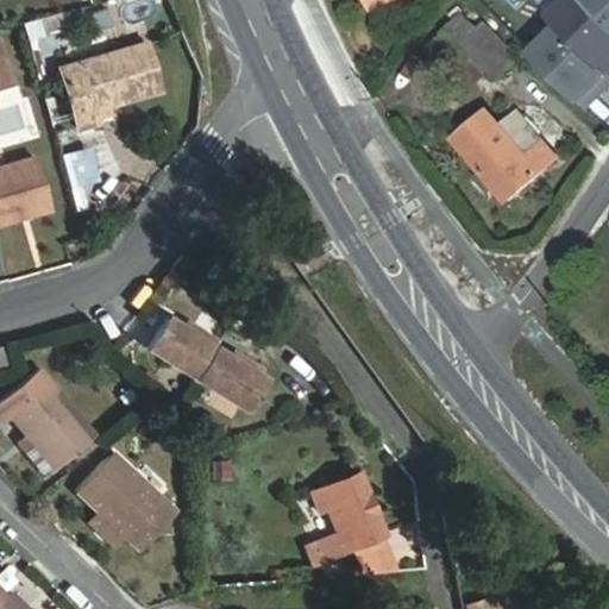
[(608,69),(608,20),(588,0),(567,0),(552,17),(560,25),(608,71),(608,69)]
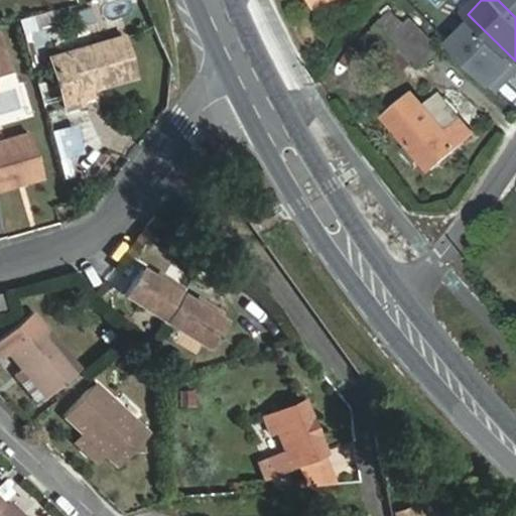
[(515,0),(498,0),(515,17),(515,0)]
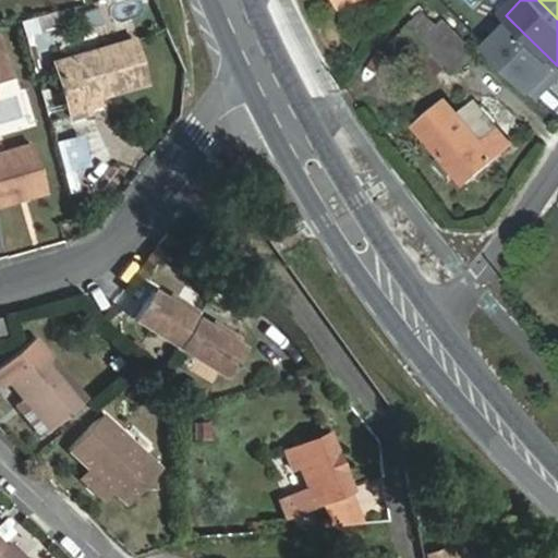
[(472,33),(488,48),(513,23),(506,15),(497,7),(472,33)]
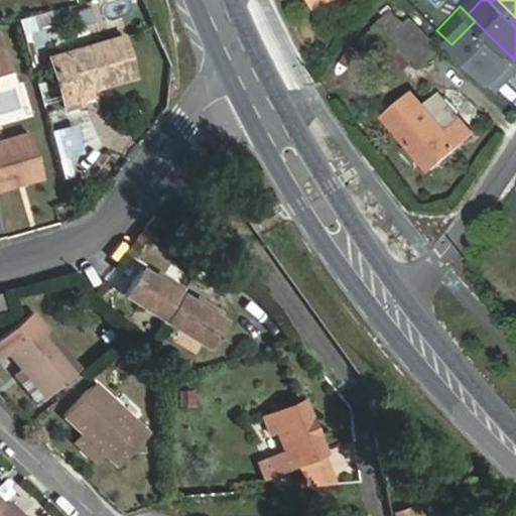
[(49,11),(19,20),(23,32),(53,24),(49,11)]
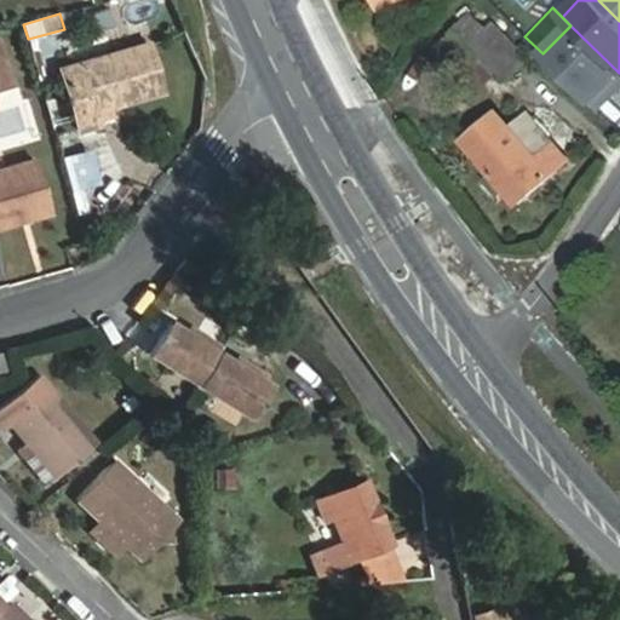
[(471,76),(486,90),(500,73),(506,79),(535,50),(527,42),(521,50),(494,24),(487,30),(471,16),(443,45),(474,75),(471,76)]
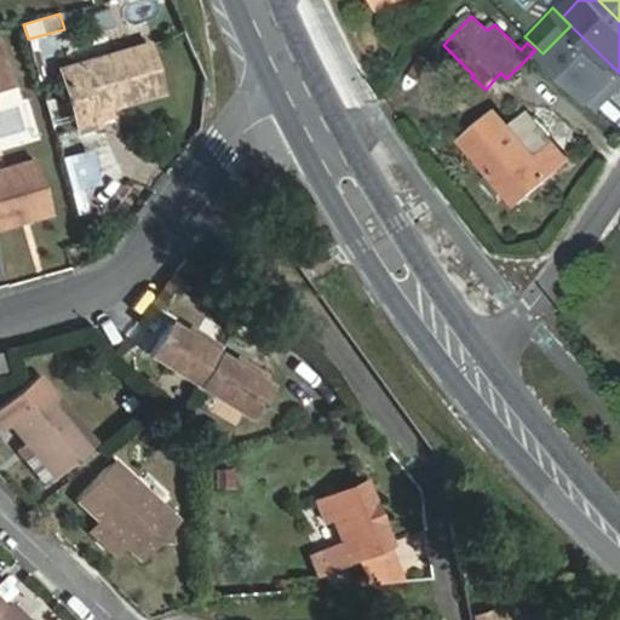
[(619,74),(619,73),(570,26),(543,53),(600,110),(613,96),(607,90),(619,75),(619,74)]
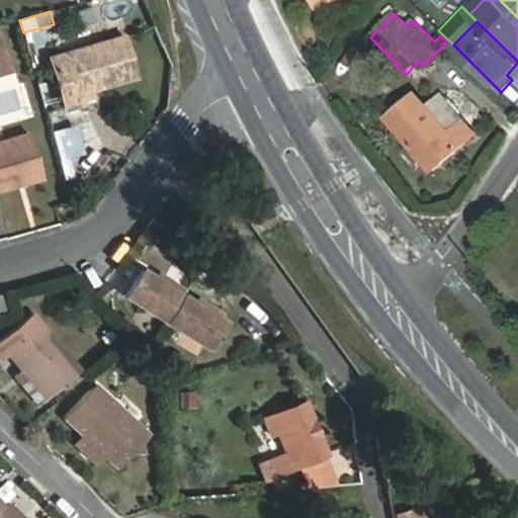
[(80,94),(139,78),(126,33),(48,56),(64,111),(83,105),(80,94)]
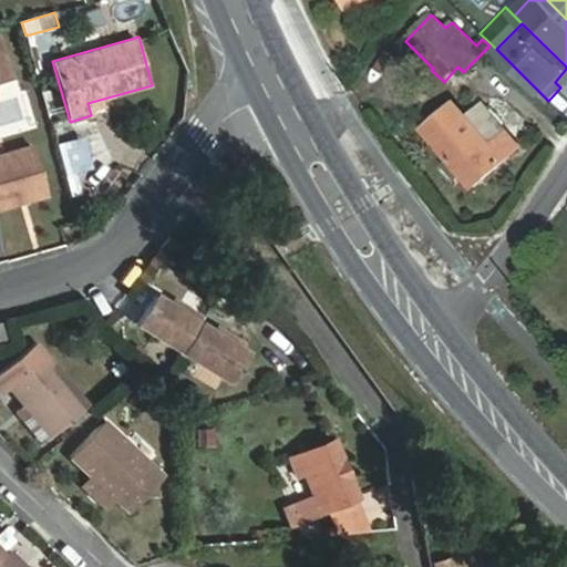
[(0,38),(0,79),(13,75),(2,38),(0,38)]
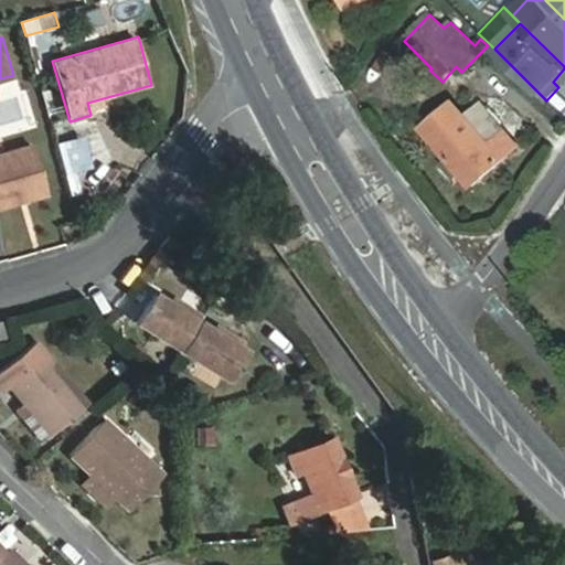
[(564,68),(553,82),(558,87),(564,81),(564,68)]
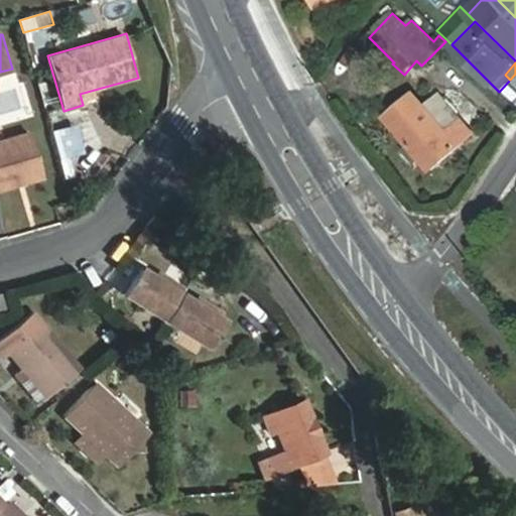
[(431,169),(473,133),(439,96),(426,107),(414,94),(386,118),(431,169)]
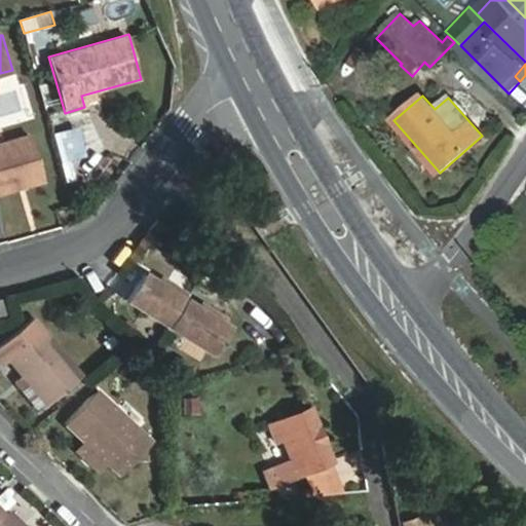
[(31,136),(0,144),(0,191),(44,179),(31,136)]
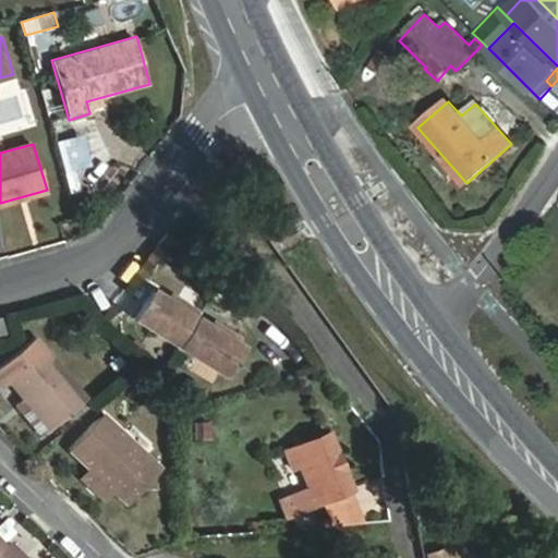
[(134,319),(221,376),(239,348),(152,292),(134,319)]
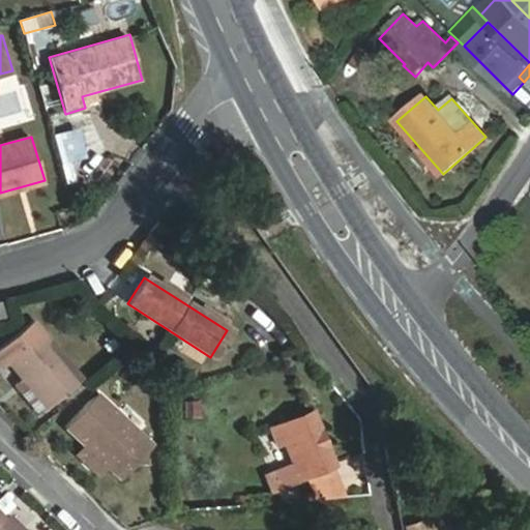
[(34,321),(0,348),(0,363),(3,367),(9,363),(48,407),(82,378),(34,321)]
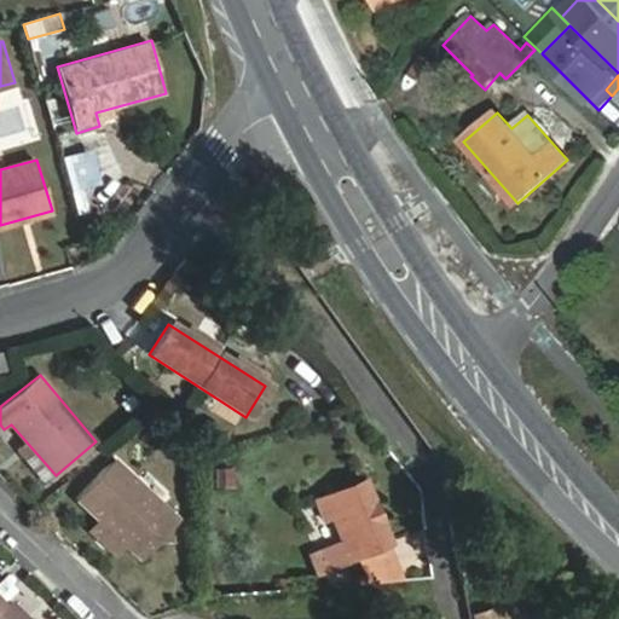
[(179,520),(115,460),(76,498),(140,559),(179,520)]
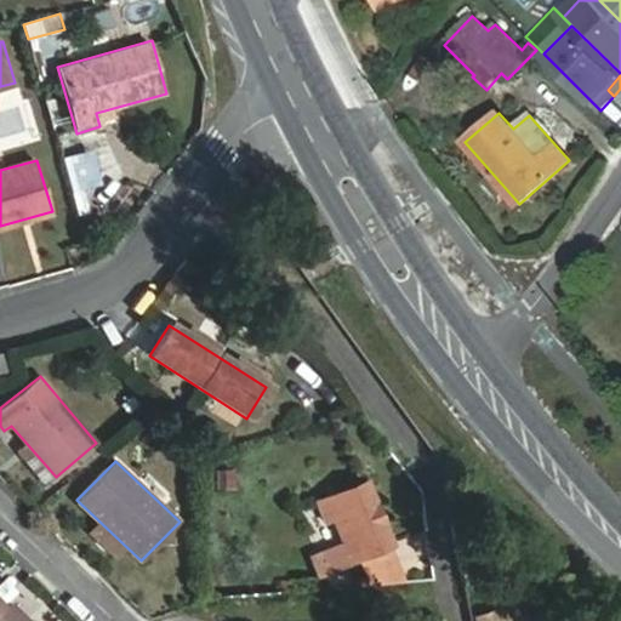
[(368,483),(319,502),(326,519),(335,517),(345,542),(323,552),(330,569),(354,559),(364,584),(404,580),(392,543),(368,483)]
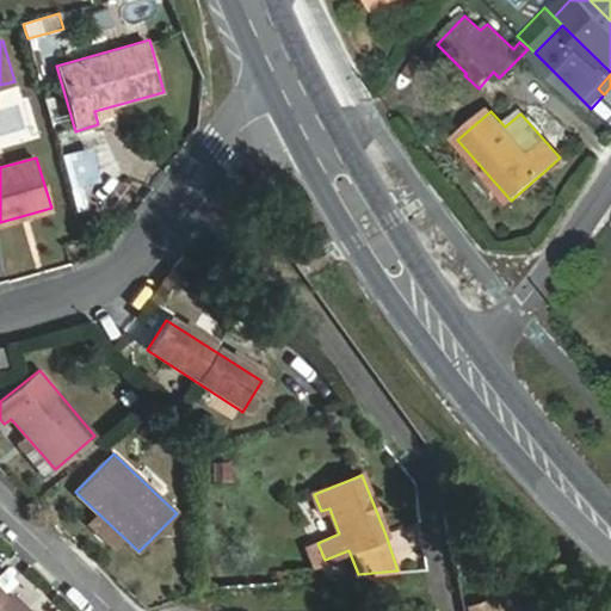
[(0,600),(0,610),(28,610),(8,592),(0,600)]
